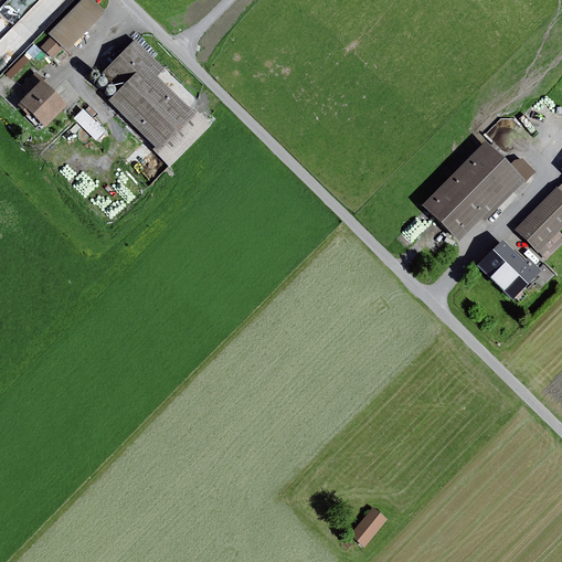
[(34,0),(10,24),(24,40),(53,12),(41,0),(34,0)]
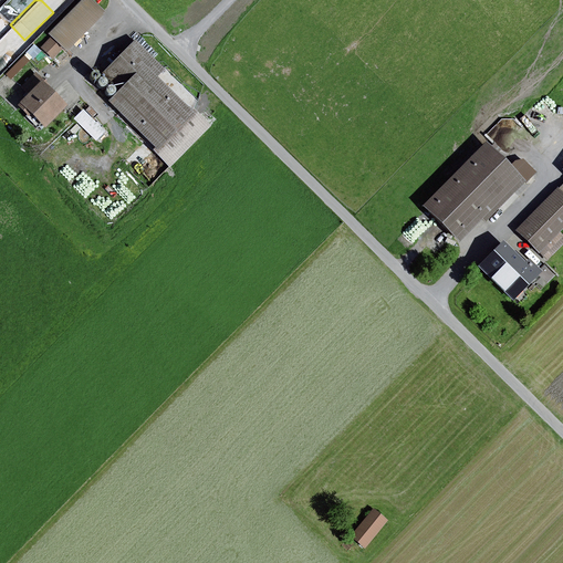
[(81,0),(49,34),(66,52),(105,12),(92,0),(81,0)]
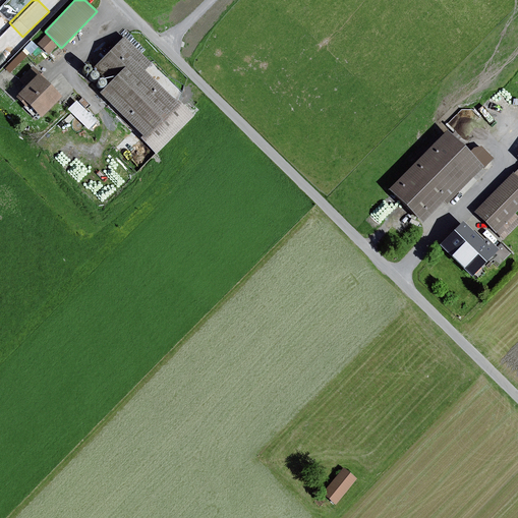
[(115,74),(98,91),(142,135),(175,103),(142,70),(149,64),(123,38),(101,59),(115,74)]
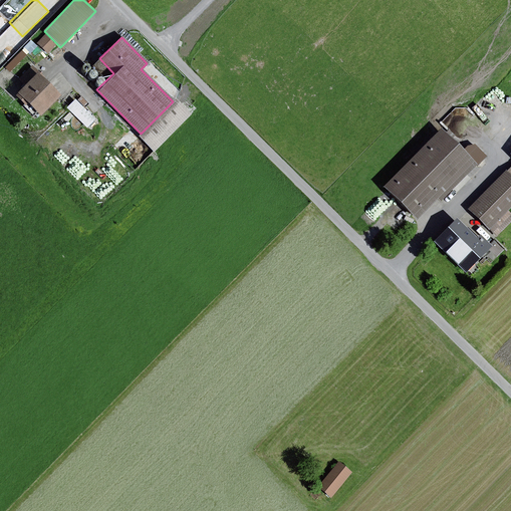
[(76,68),(77,70),(78,71),(79,72),(80,72),(82,72),(83,72),(84,71),(85,70),(85,68),(85,67),(84,66),(83,65),(82,64),(81,64),(79,64),(78,65),(77,66),(77,67),(76,68)]
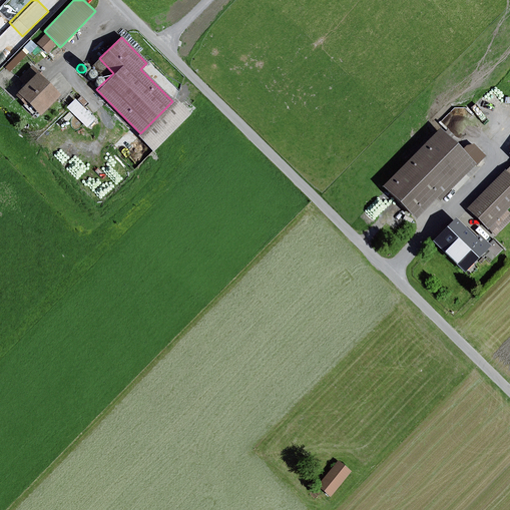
[(27,85),(19,93),(39,113),(60,93),(32,65),(20,77),(27,85)]
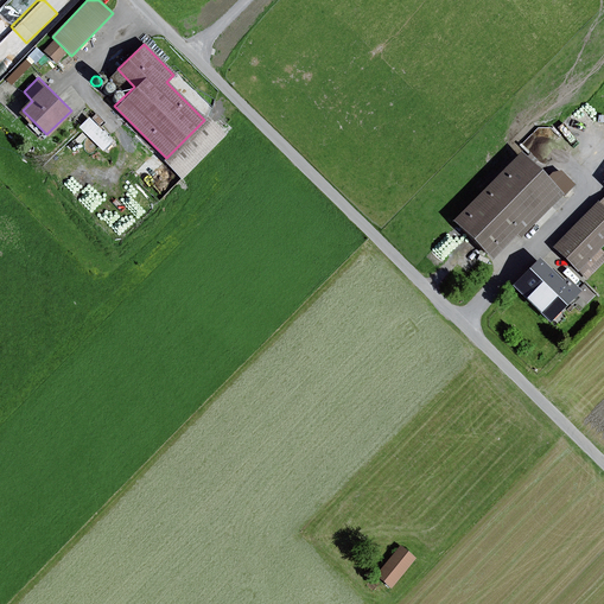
[(99,90),(99,91),(100,93),(101,94),(102,95),(105,95),(106,94),(107,93),(108,91),(108,90),(108,88),(108,87),(107,86),(105,84),(103,84),(102,84),(100,86),(99,87),(99,89),(99,90)]
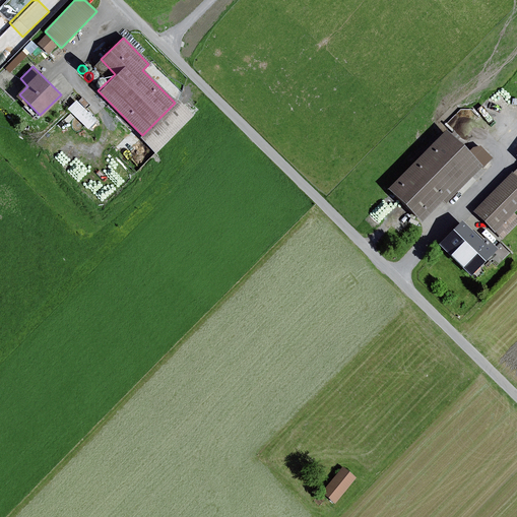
[(91,83),(91,85),(92,86),(93,87),(95,87),(97,87),(98,87),(100,86),(100,85),(101,83),(101,82),(100,81),(99,80),(98,79),(95,79),(94,79),(93,80),(92,81),(91,82),(91,83)]
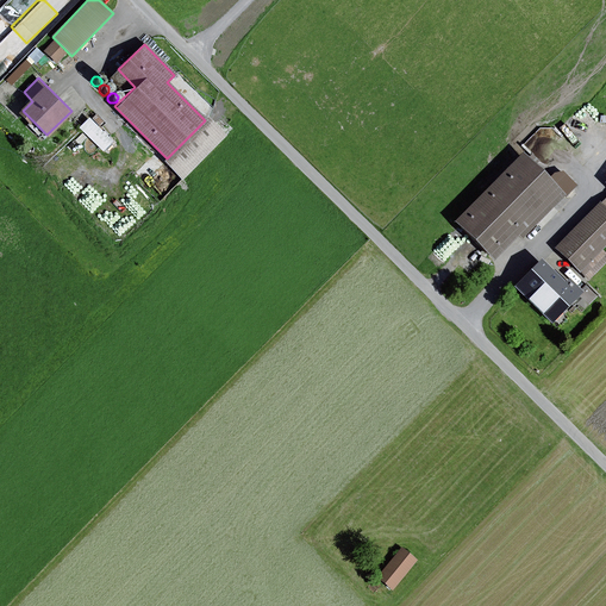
[(101,149),(112,138),(88,114),(77,124),(101,149)]
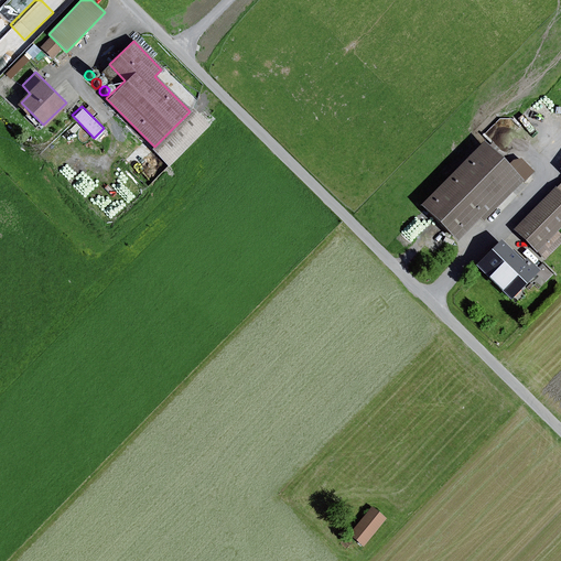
[(483,141),(420,203),(456,240),(519,179),(483,141)]
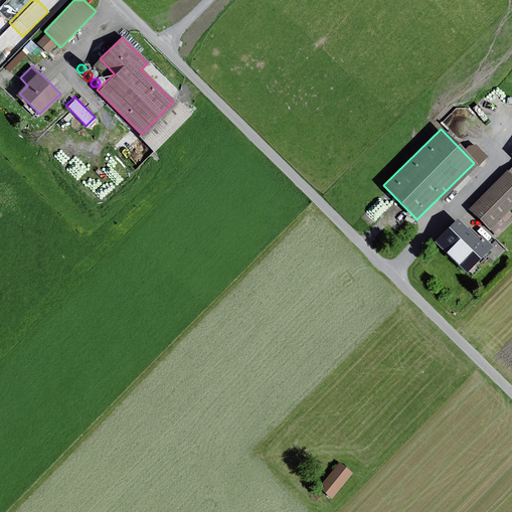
[(511,176),(505,170),(466,210),(491,235),(511,215),(507,210),(511,204),(511,176)]
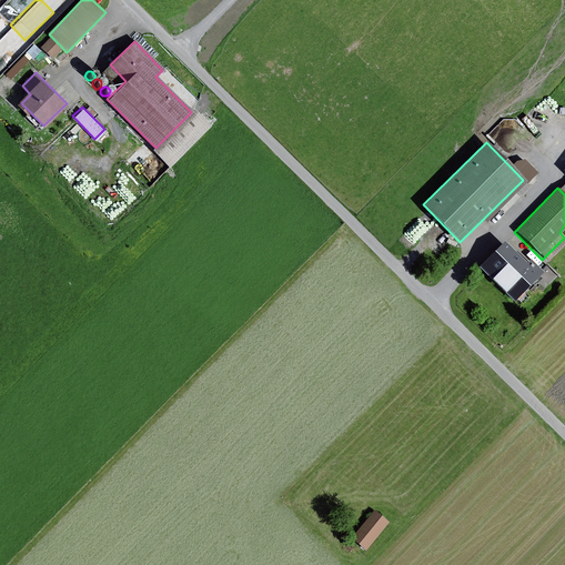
[(506,240),(481,265),(515,301),(542,274),(506,240)]
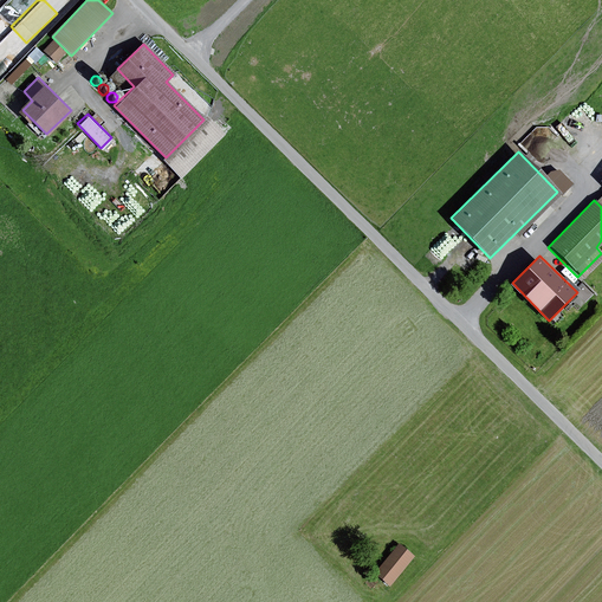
[(396,543),(374,570),(389,583),(412,556),(396,543)]
